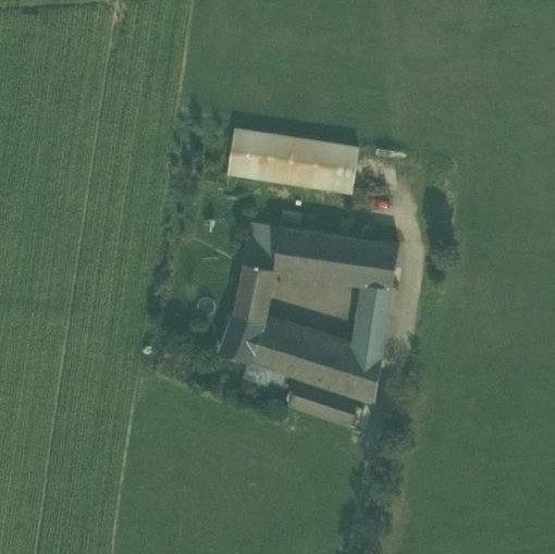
[(308,187),(352,194),(358,152),(358,150),(322,145),(280,138),(236,132),(235,132),(234,131),(227,173),(227,175),(263,181),(266,181),(308,187)]
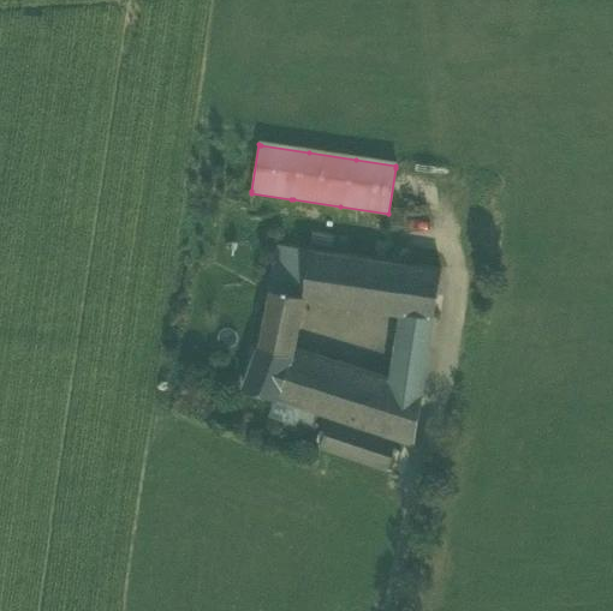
[(399,313),(397,328),(429,333),(440,270),(278,246),(257,349),(292,354),(293,351),(303,299),(399,313)]
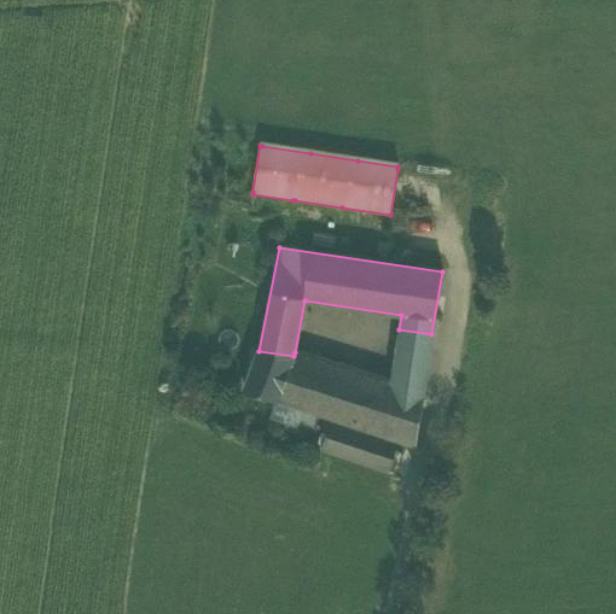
[(399,329),(395,348),(429,351),(431,334),(399,329)]
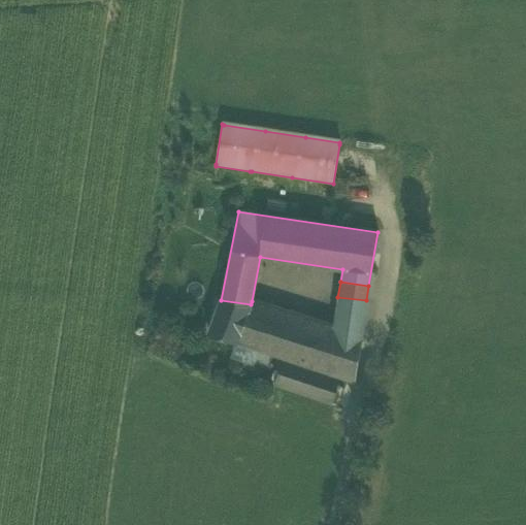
[(354,383),(366,300),(337,297),(333,327),(288,313),(273,356),(282,359),(273,386),(330,404),(339,378),(354,383)]
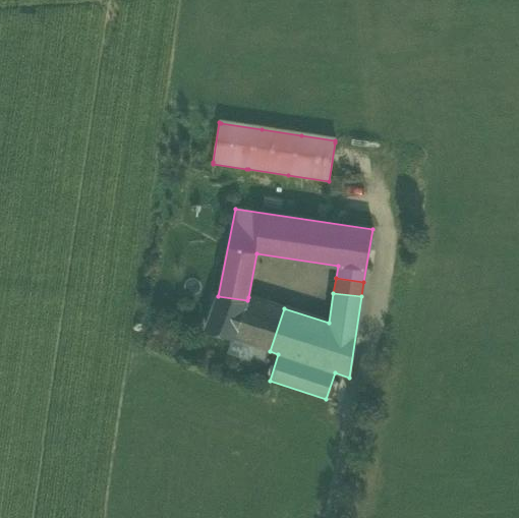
[(204,329),(270,351),(284,308),(248,297),(247,300),(218,296),(204,329)]
